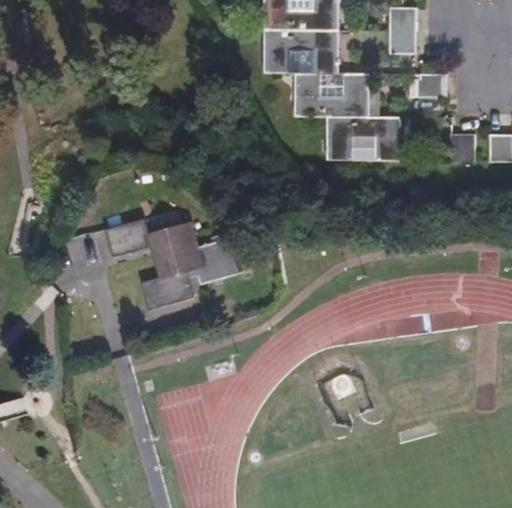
[(262,0),(262,29),(338,29),(337,0),(262,0)]
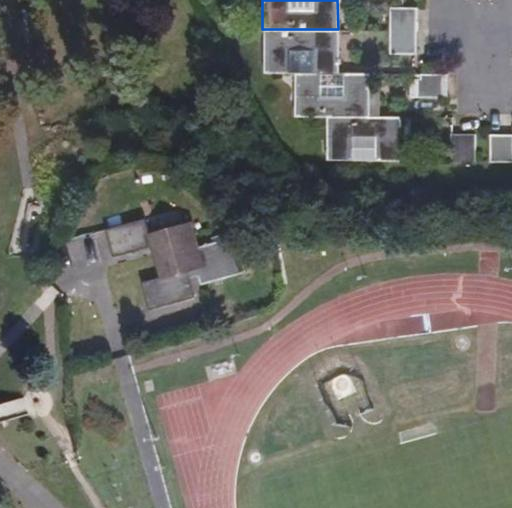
[(416,6),(388,6),(388,29),(416,29),(416,6)]
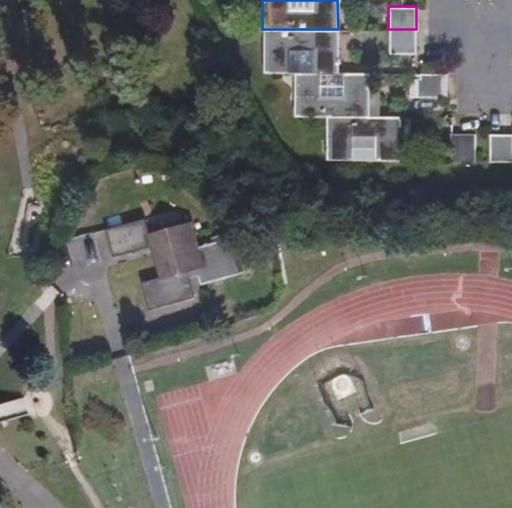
[(338,29),(262,29),(262,72),(294,72),(338,72),(338,29)]
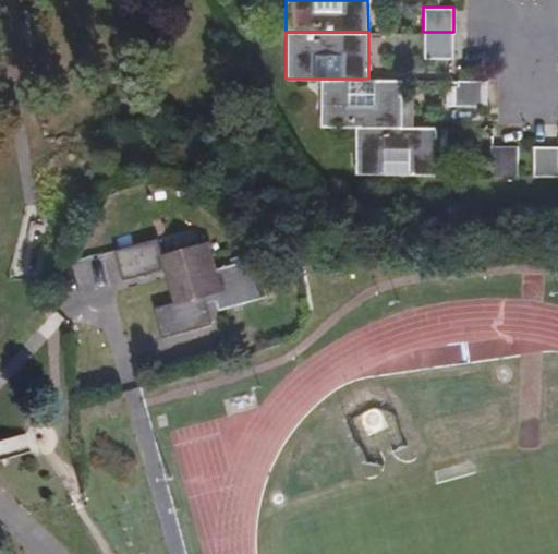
[(453,32),(423,32),(423,57),(453,57),(453,32)]
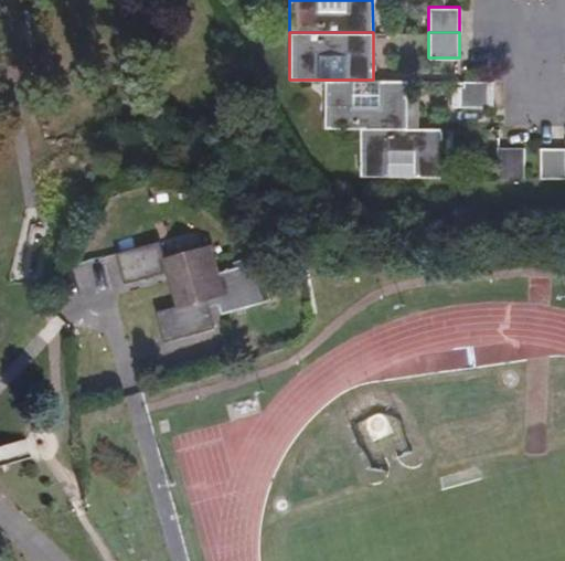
[(373,80),(324,80),(324,127),(359,127),(407,128),(407,81),(373,80)]
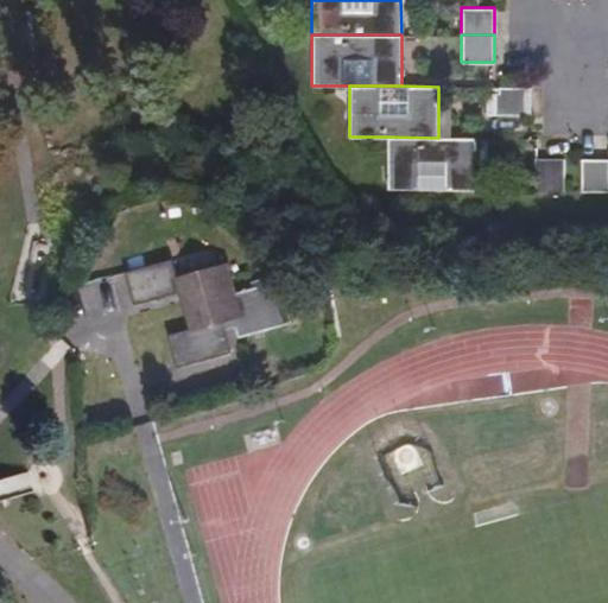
[(530,86),(498,86),(498,114),(530,114),(530,86)]
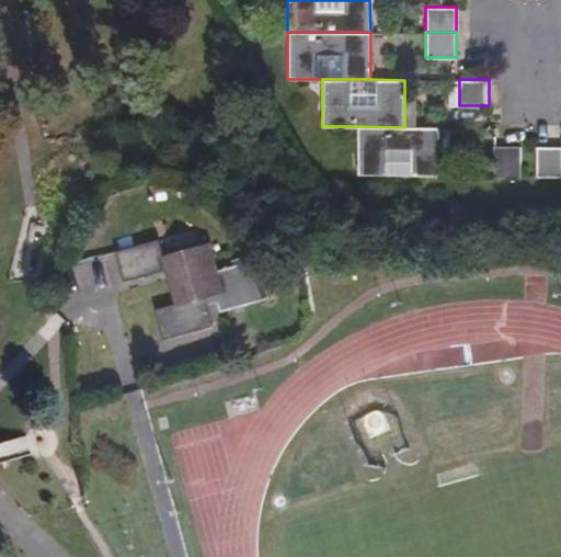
[(404,127),(356,126),(356,175),(438,175),(438,127),(404,127)]
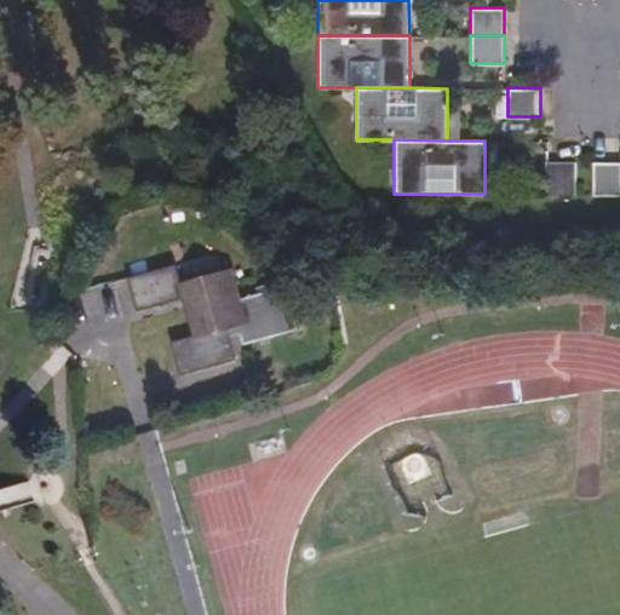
[(573,161),(545,160),(544,193),(573,193),(573,161)]
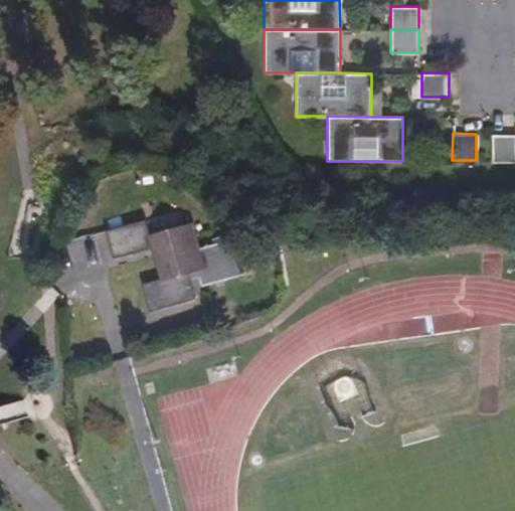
[(514,133),(493,134),(492,161),(514,160),(514,133)]
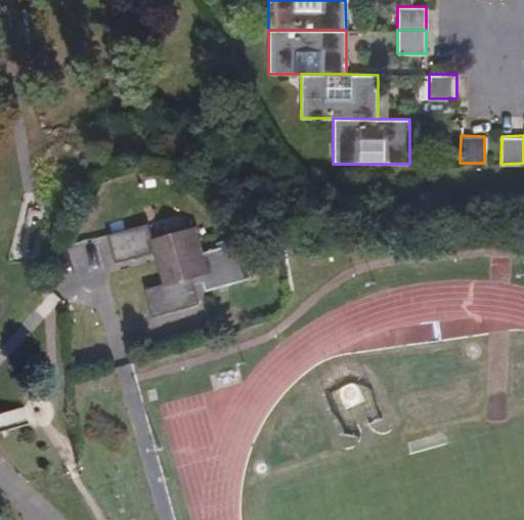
[(149,216),(112,226),(119,252),(155,242),(164,274),(146,280),(154,306),(199,294),(192,274),(191,267),(203,264),(205,271),(208,282),(253,269),(243,234),(205,245),(197,218),(154,230),(149,216)]
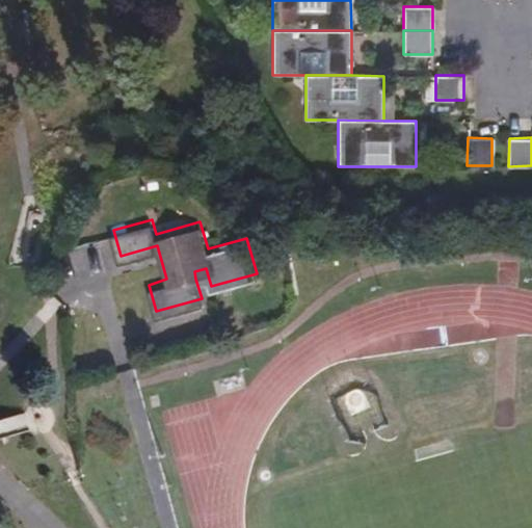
[(194,271),(195,279),(208,275),(206,268),(194,271)]
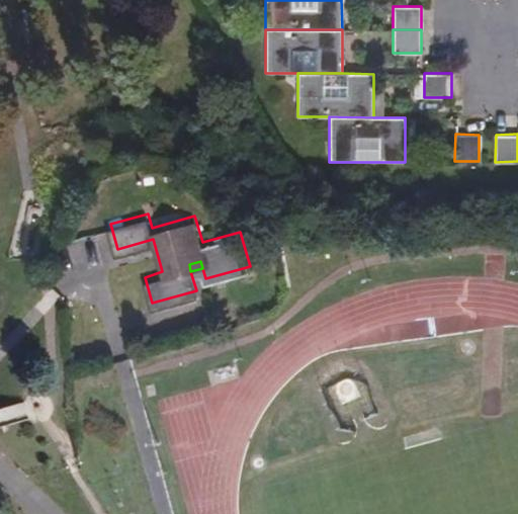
All buildings are outlined.
